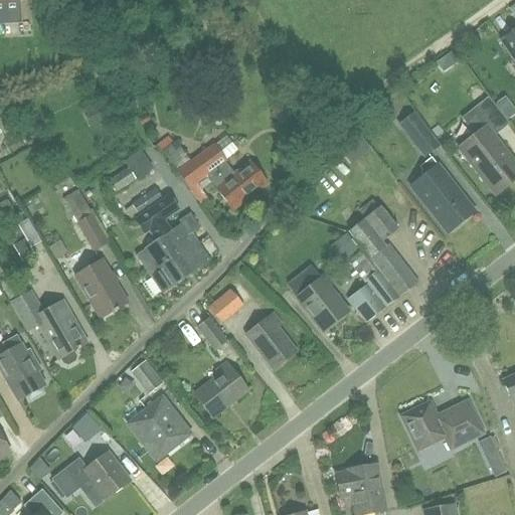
[(0,0),(0,22),(20,21),(18,0),(0,0)]
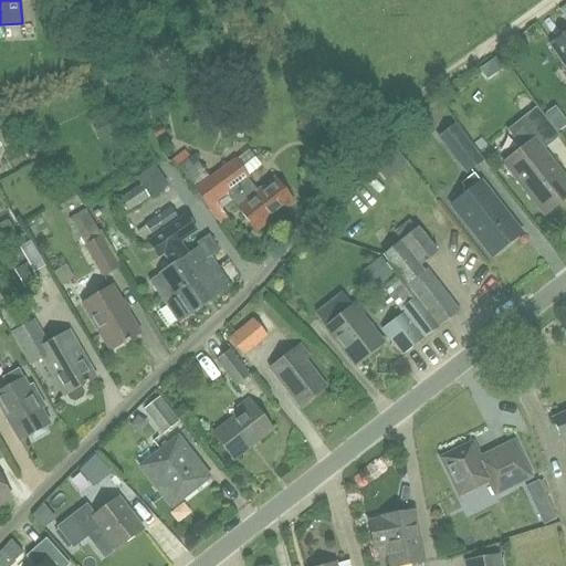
[(100,0),(104,10),(123,2),(122,0),(100,0)]
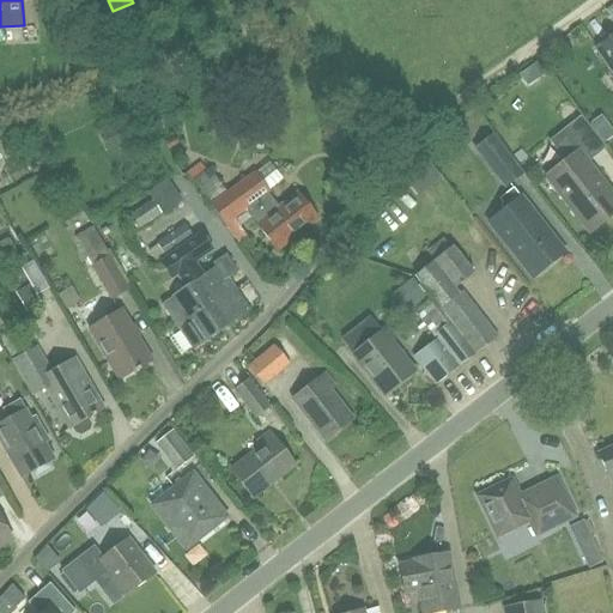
[(612,31),(593,47),(612,76),(612,31)]
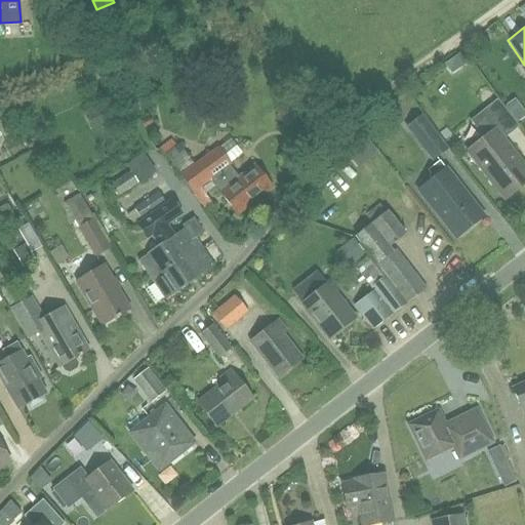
[(466,65),(458,54),(443,65),(450,75),(466,65)]
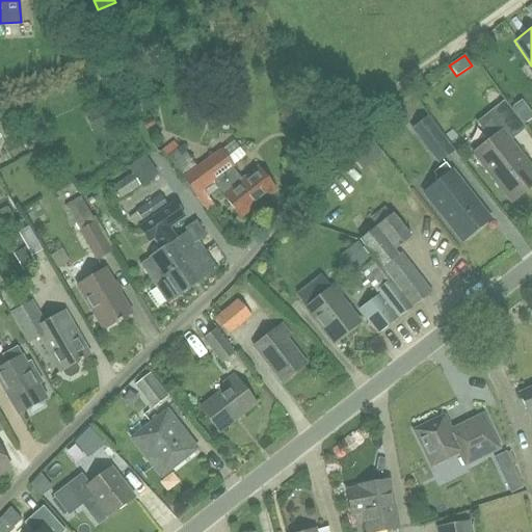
[(454,151),(428,115),(411,128),(439,163),(454,151)]
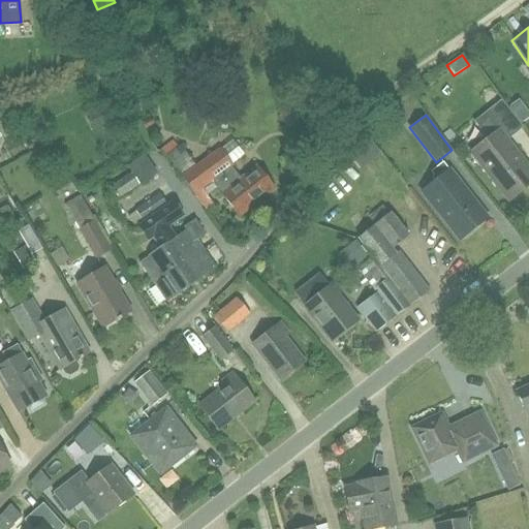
[(498,130),(470,152),(508,200),(528,183),(528,176),(509,152),(514,149),(498,130)]
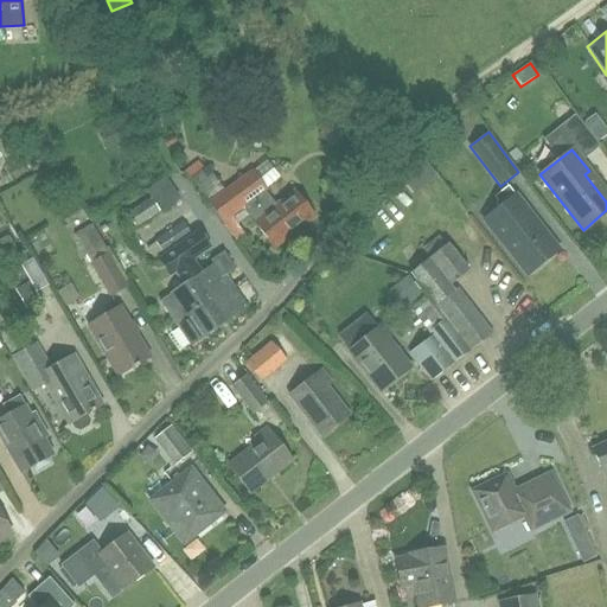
[(205,164),(189,177),(205,198),(222,185),(205,164)]
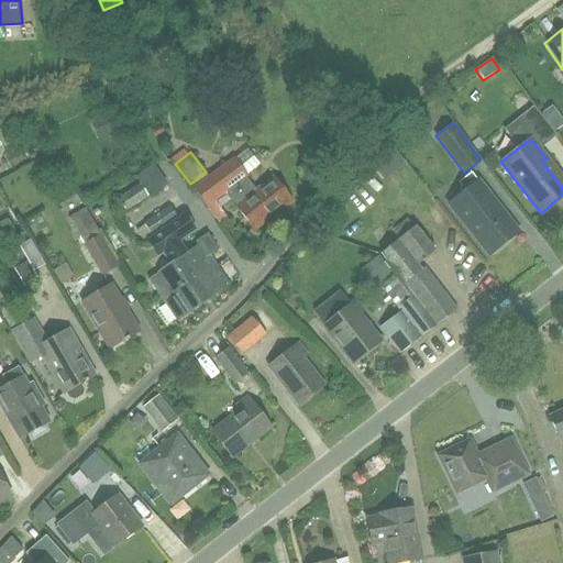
[(291,200),(273,177),(256,190),(245,177),(247,176),(232,156),(190,188),(218,223),(225,218),(219,207),(230,199),(254,230),(291,200)]
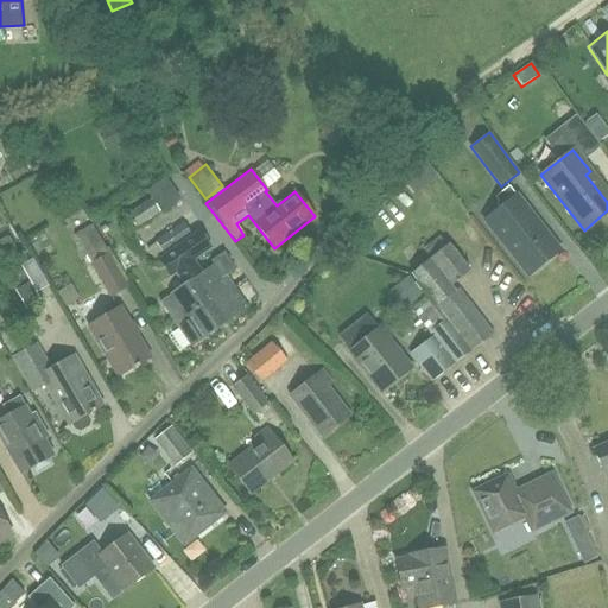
[(525,204),(515,194),(483,219),(527,274),(556,253),(520,208),(525,204)]
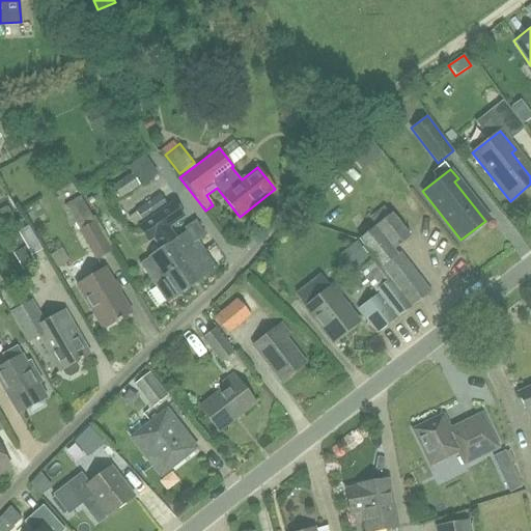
[(118,198),(138,185),(130,174),(111,188),(118,198)]
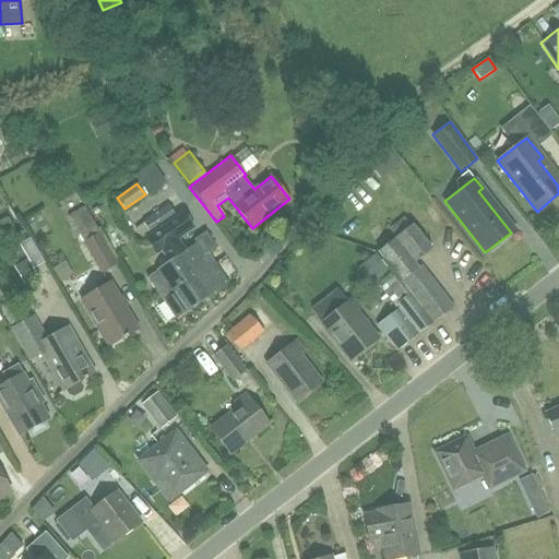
[(68,215),(99,273),(116,264),(84,206),(68,215)]
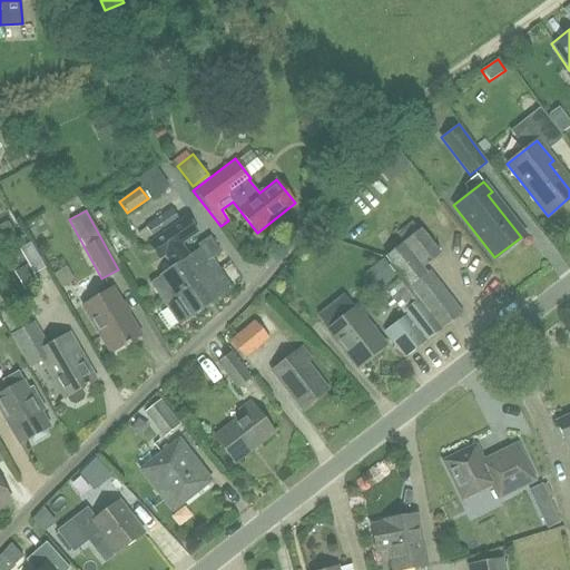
[(404,357),(462,313),(429,271),(426,273),(422,267),(440,254),(420,227),(419,228),(411,220),(394,233),(402,242),(383,256),(400,276),(397,278),(382,257),(363,272),(372,284),(376,282),(383,291),(385,288),(406,315),(384,332),(404,357)]
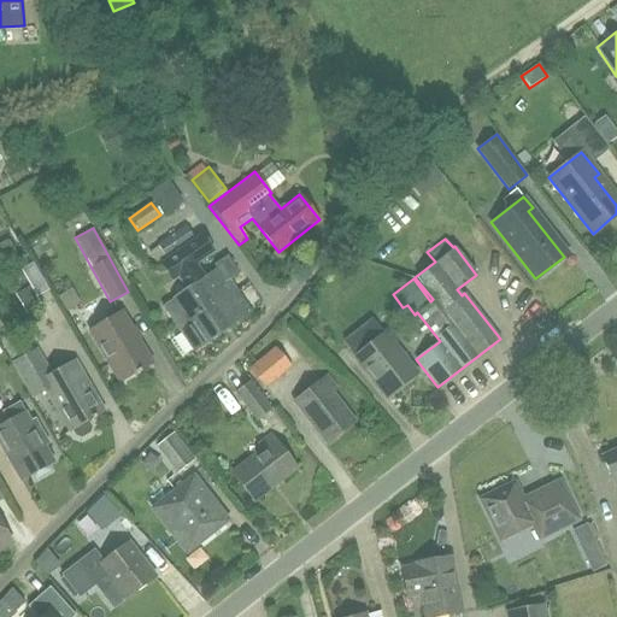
[(159,263),(166,258),(158,246),(148,252),(157,264),(159,263)]
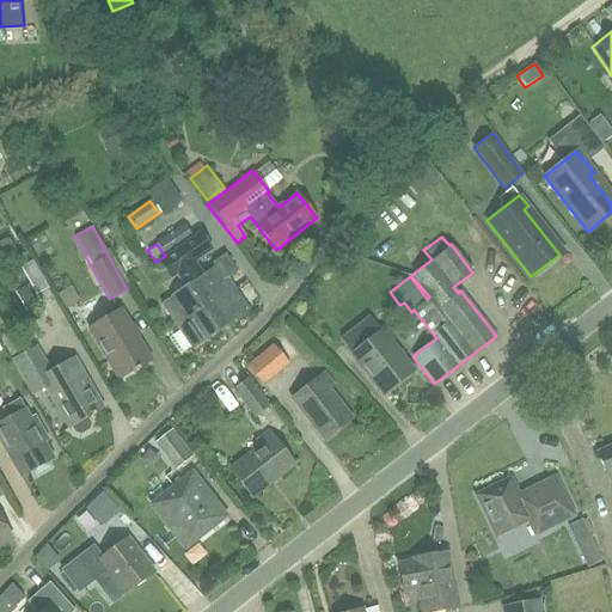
[(165,256),(158,261),(170,279),(175,274),(184,288),(160,304),(190,347),(245,310),(225,279),(236,270),(225,254),(212,262),(214,267),(202,275),(182,244),(165,256)]
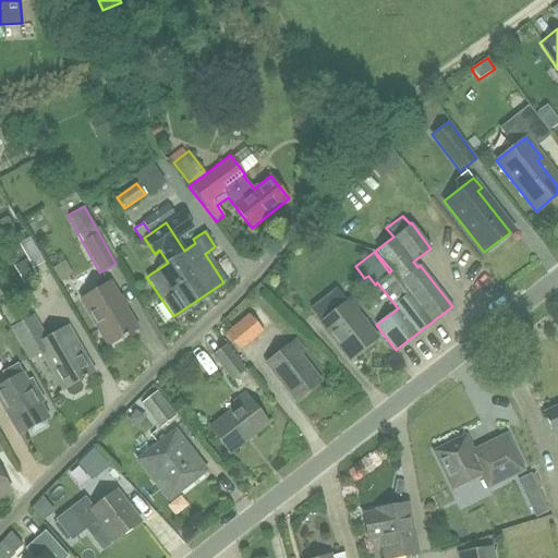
[(255,264),(252,250),(237,253),(241,268),(255,264)]
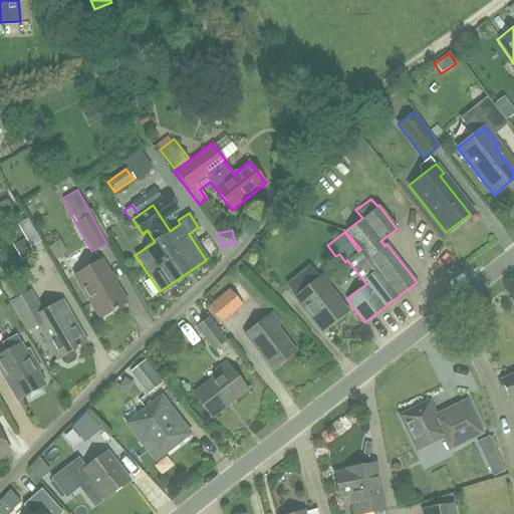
[(32,253),(29,248),(24,240),(13,246),(21,259),(32,253)]
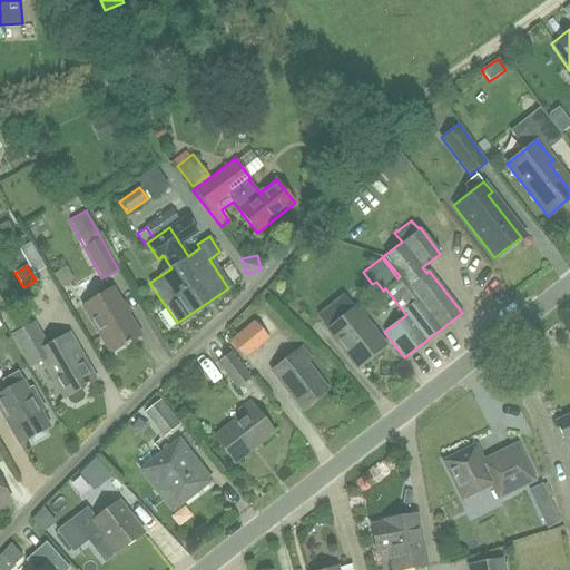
[(112,287),(82,305),(110,352),(140,335),(112,287)]
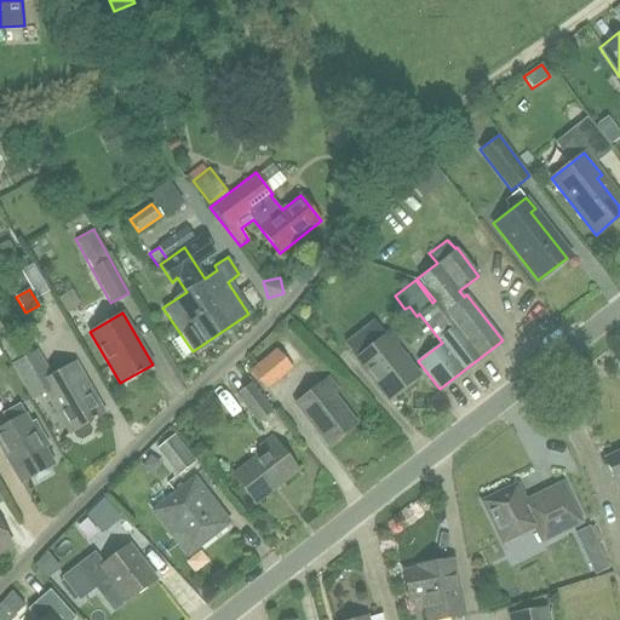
[(424,334),(412,320),(401,328),(413,343),(424,334)]
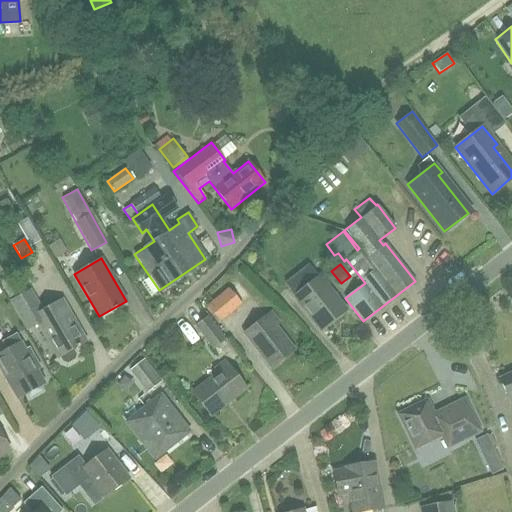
[(238,272),(229,279),(240,293),(249,286),(238,272)]
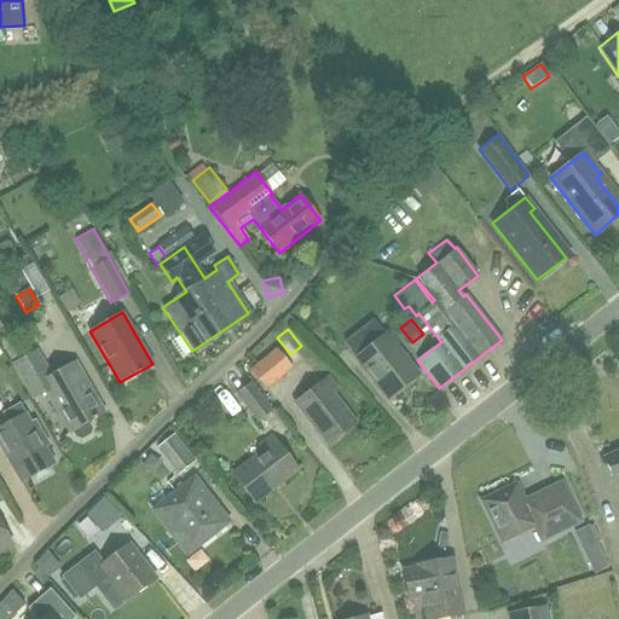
[(417,375),(386,334),(354,359),(387,399),(417,375)]
